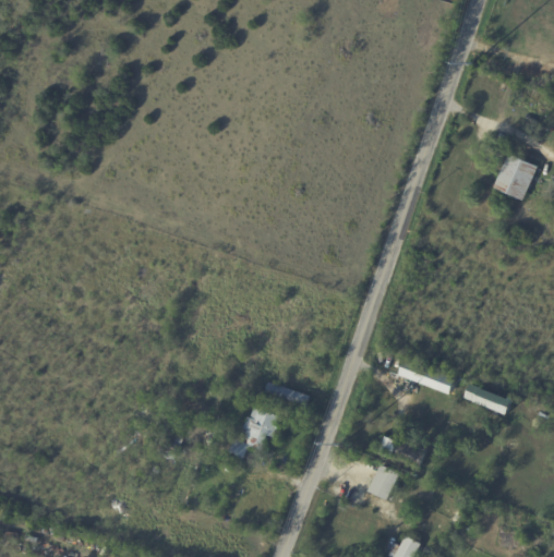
[(504,161),(508,153),(537,166),(522,200),(493,186),(504,161)]
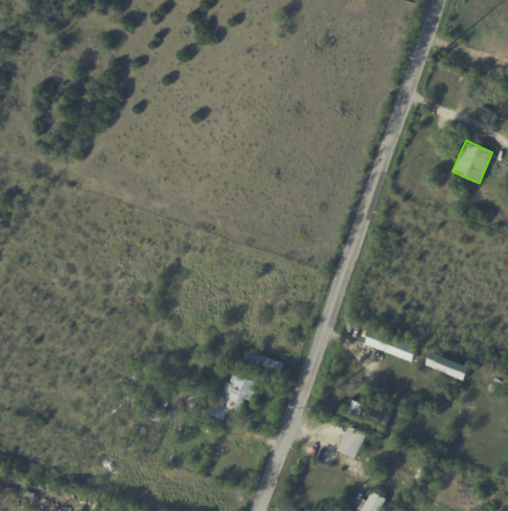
[(384,351),(372,346),(377,332),(406,344),(401,358),(384,351)]
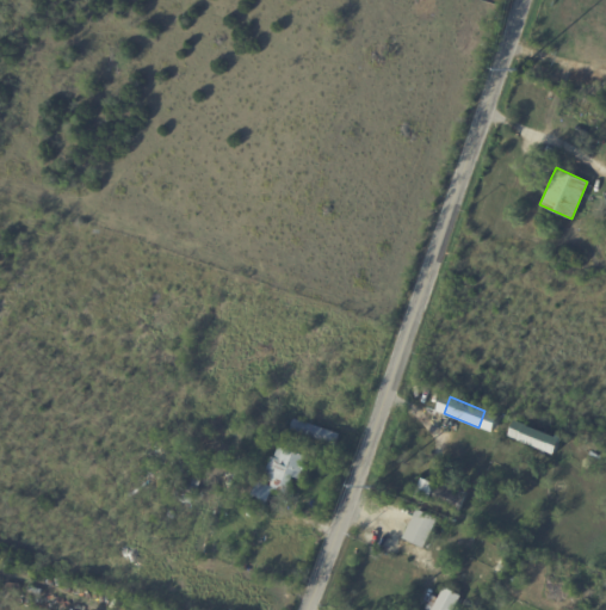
[(320,439),(289,427),(294,417),(338,433),(333,444),(320,439)]
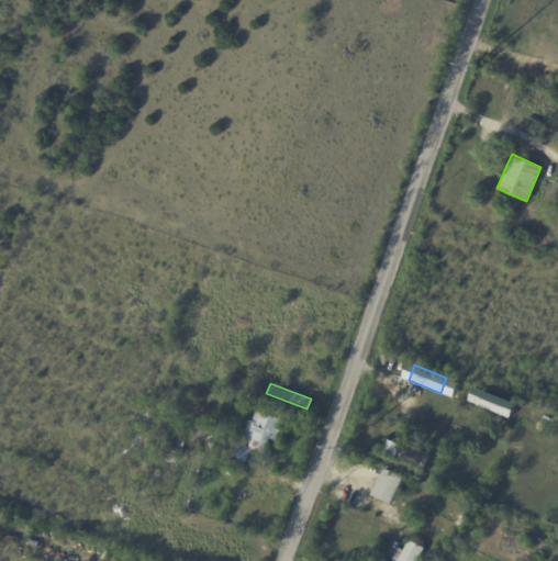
[(494,399),(515,405),(513,414),(491,407),(494,399)]
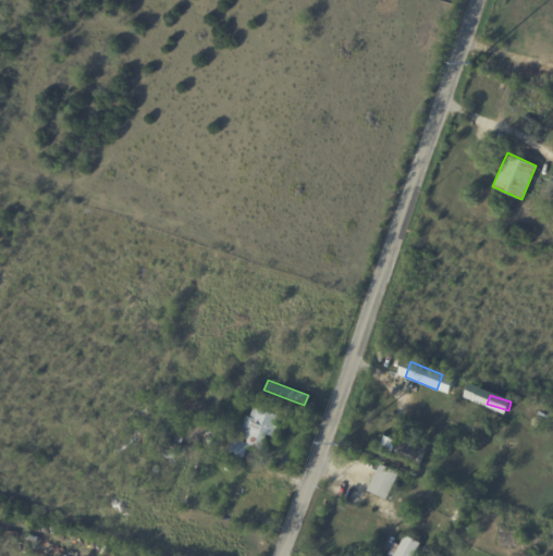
[(268,405),(266,409),(281,416),(272,436),(266,433),(259,451),(248,445),(248,444),(245,442),(246,439),(242,436),(244,431),(241,430),(246,416),(248,417),(253,406),(258,408),(261,402),(268,404),(268,405)]
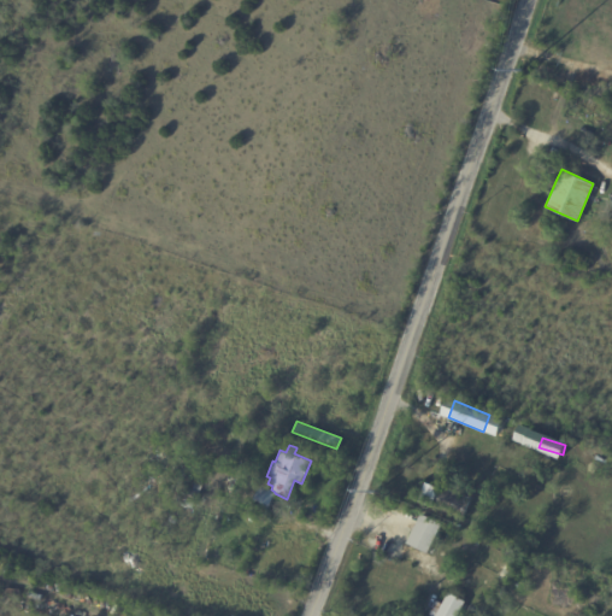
[(158,475),(151,494),(141,490),(149,469),(159,473),(158,475)]
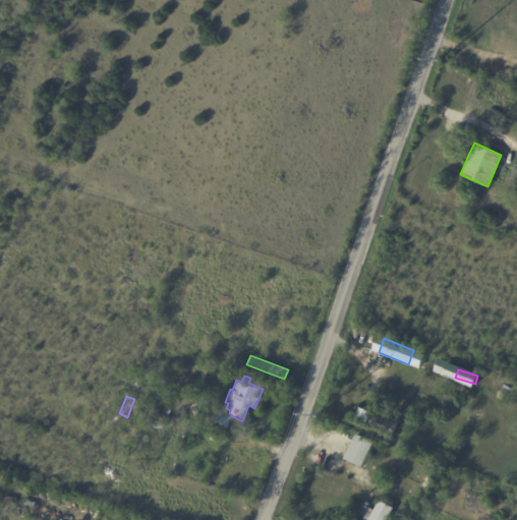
[(197,418),(202,407),(208,409),(204,421),(197,418)]
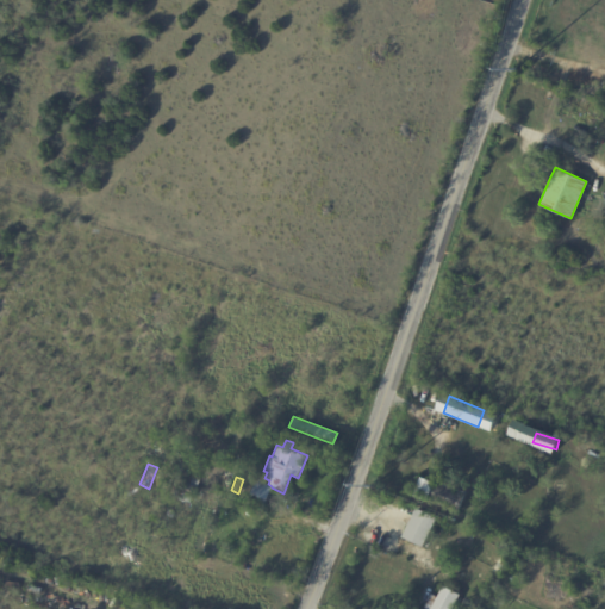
[(420,477),(442,485),(444,478),(457,483),(455,489),(465,493),(457,511),(413,496),(420,477)]
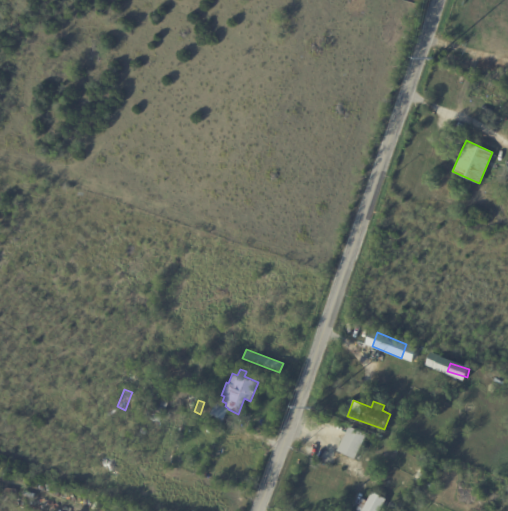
[(206,402),(212,404),(207,417),(202,415),(206,402)]
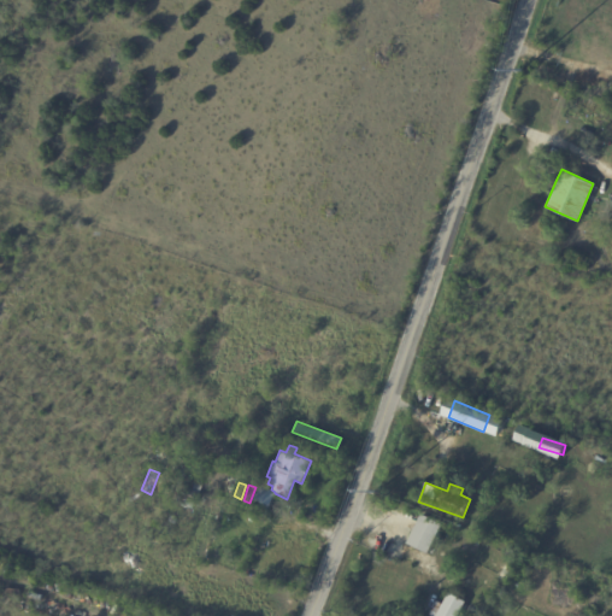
[(264,517),(248,510),(259,486),(275,492),(264,517)]
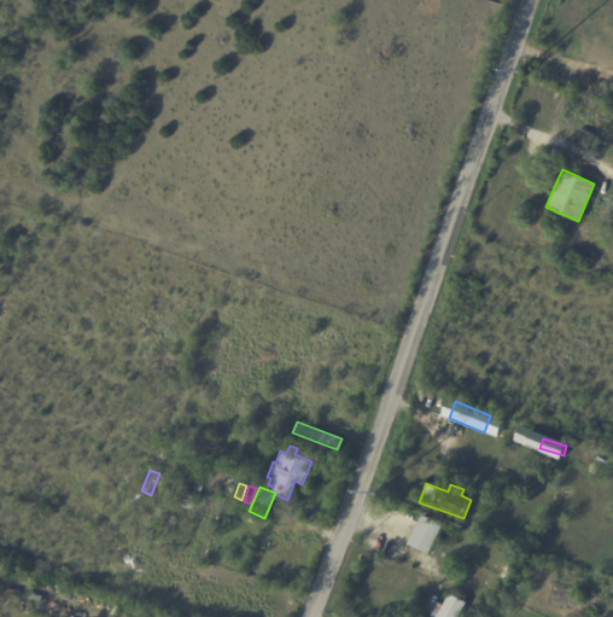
[(428,552),(427,554),(407,545),(421,514),(442,525),(428,552)]
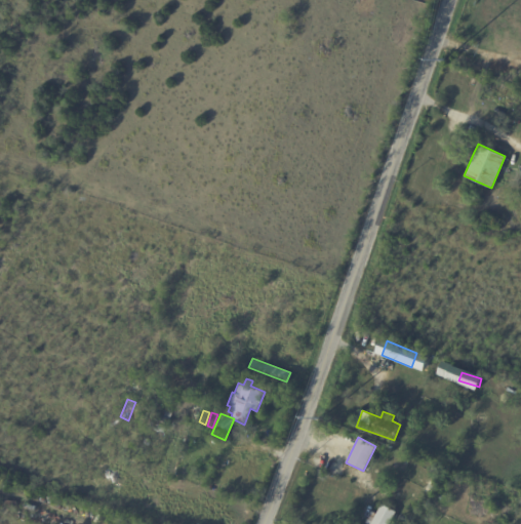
[(432,493),(425,489),(429,481),(436,485),(432,493)]
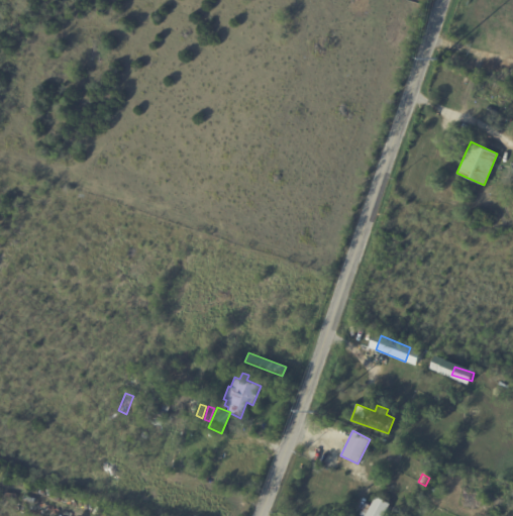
[(389,503),(381,515),(361,515),(357,514),(364,503),(369,506),(375,496),(389,503)]
